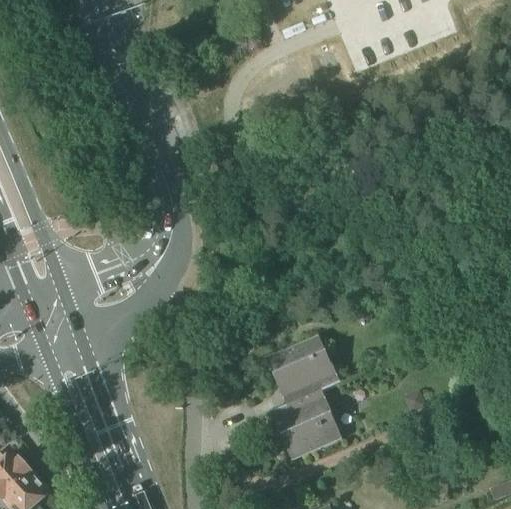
[(288,404),(340,382),(319,334),(268,356),(280,382),(282,382),(285,388),(281,390),(288,404)]
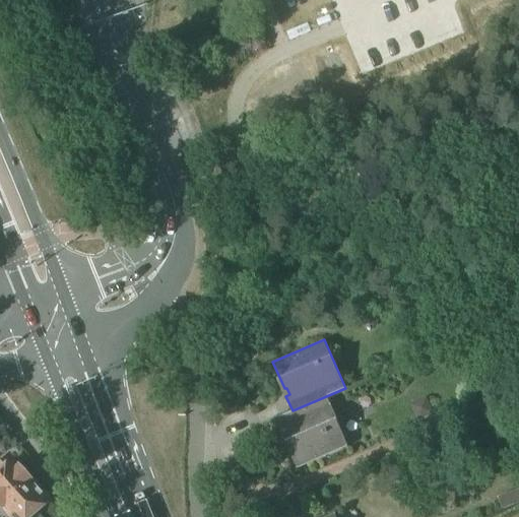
[(293,410),(274,418),(281,435),(284,433),(288,440),(285,442),(297,467),(347,445),(326,397),(345,389),(345,388),(293,410)]
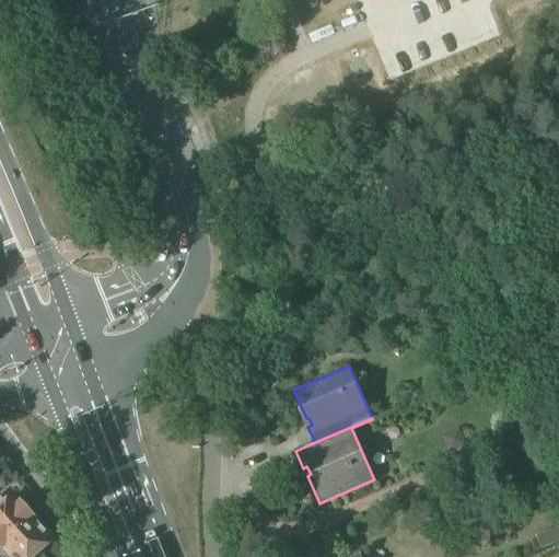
[(527,427),(509,436),(514,448),(533,439),(527,427)]
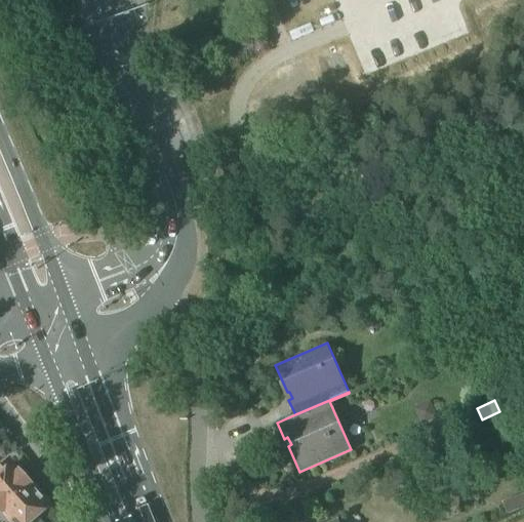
[(0,513),(32,483),(13,463),(4,470),(0,466),(0,513)]
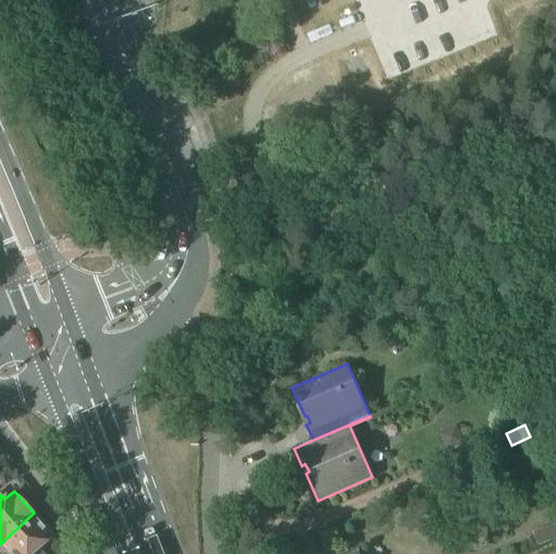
[(34,513),(0,544),(0,553),(4,553),(10,550),(13,553),(46,553),(40,548),(54,536),(34,513)]
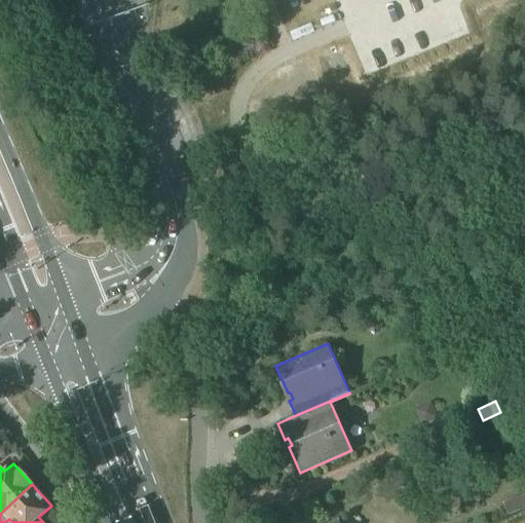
[(524,493),(504,502),(509,514),(524,507),(524,493)]
